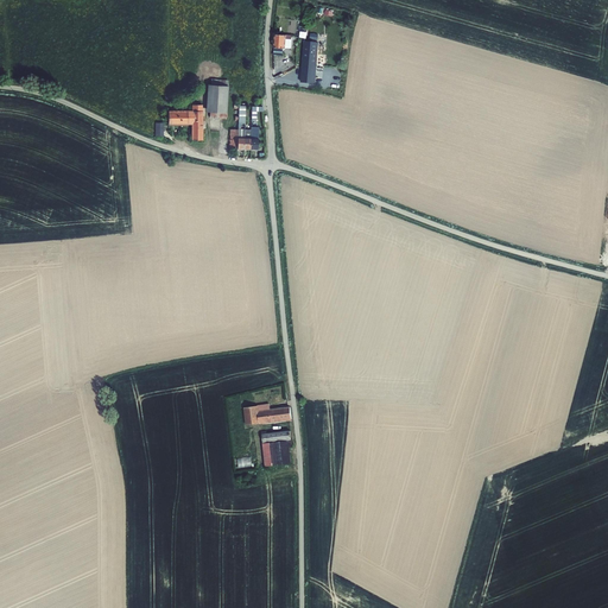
[(295,39),(277,38),(277,46),(276,58),(285,59),(285,52),(287,52),(287,46),(293,46),(295,39)]
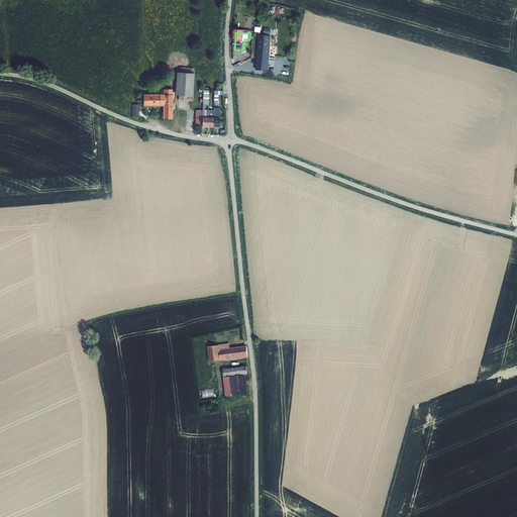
[(272,39),(261,38),(259,74),(270,74),(272,39)]
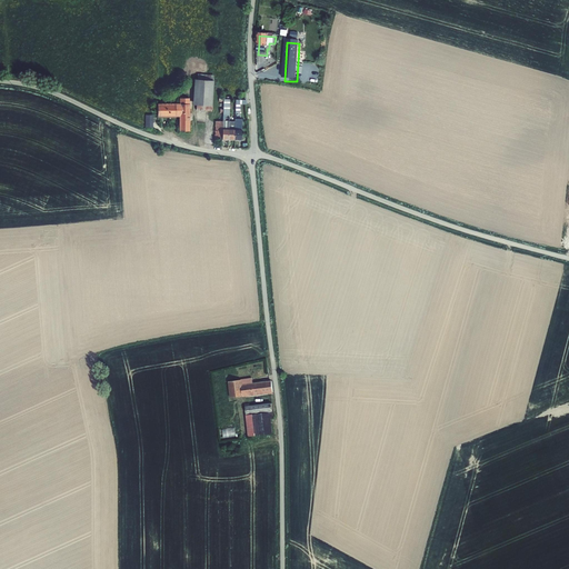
[(215,79),(195,78),(195,99),(193,106),(213,106),(213,100),(215,79)]
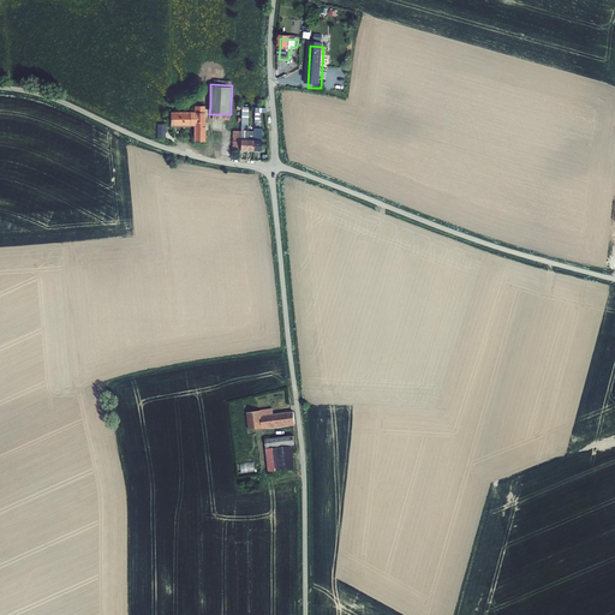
[(195,107),(195,113),(171,113),(171,125),(195,126),(195,142),(204,142),(204,107),(195,107)]
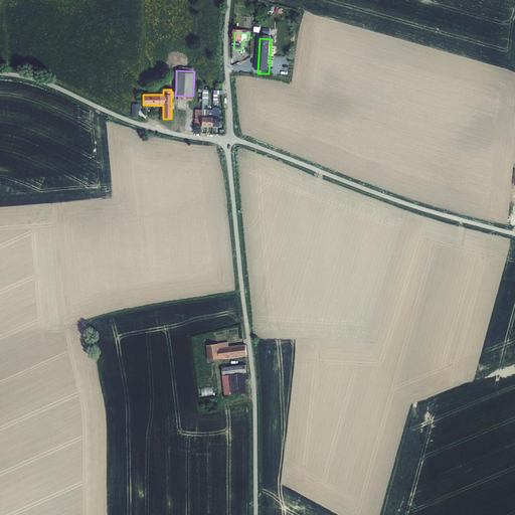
[(218,91),(213,90),(213,102),(216,102),(217,95),(225,95),(225,91),(218,91)]
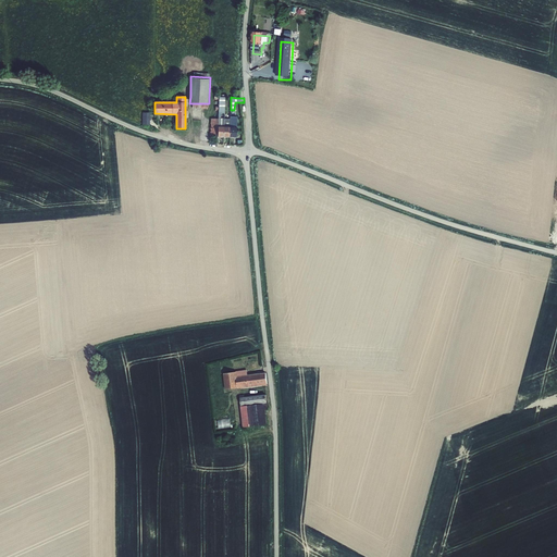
[(233,367),(222,368),(224,386),(263,382),(265,381),(263,370),(260,370),(245,372),(245,366),(233,367)]
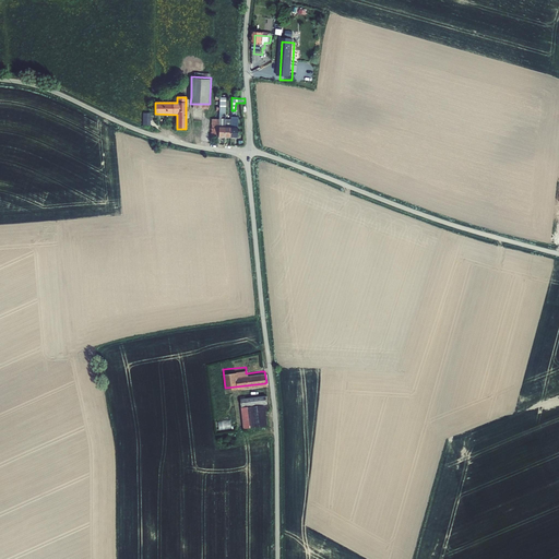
[(239,404),(252,403),(261,402),(264,402),(263,394),(238,397),(239,404)]
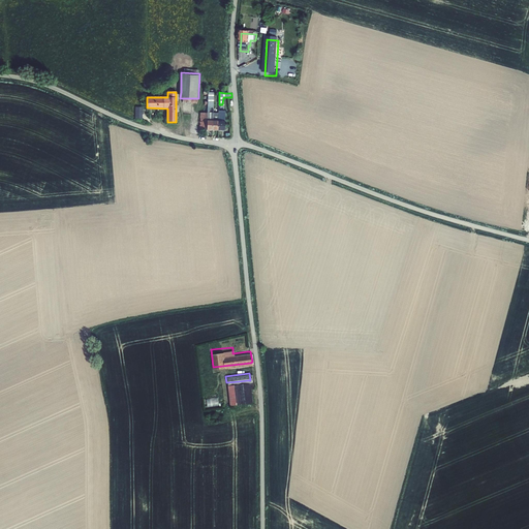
[(247,380),(239,381),(226,382),(227,402),(240,401),(249,400),(247,380)]
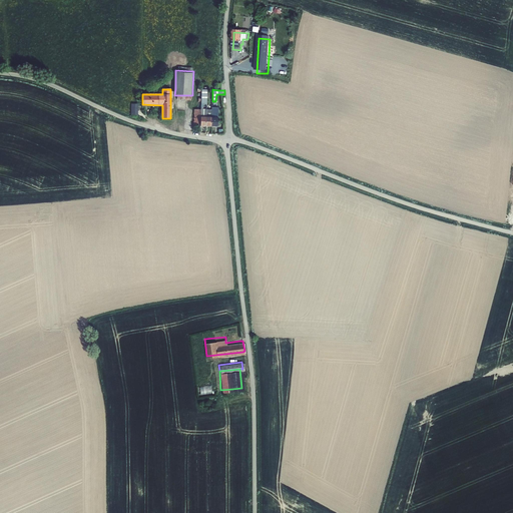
[(213,386),(202,386),(202,394),(213,394),(213,386)]
